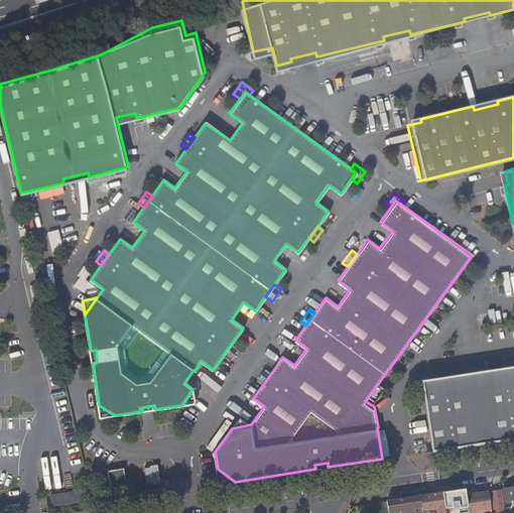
[(238,348),(232,343),(224,354),(230,359),(238,348)]
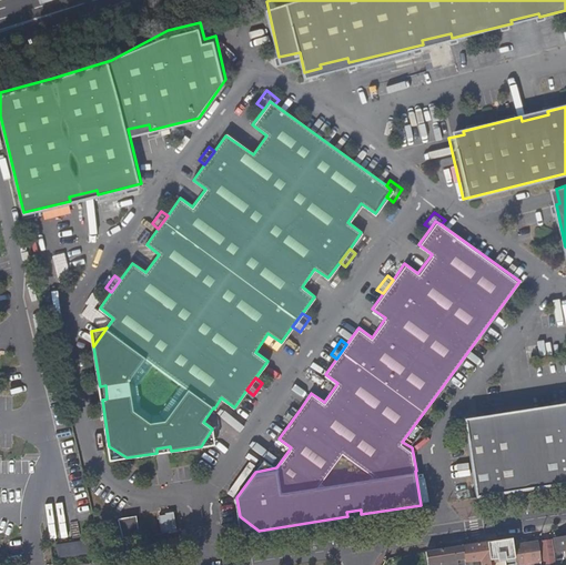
[(507,412),(465,419),(477,496),(565,481),(565,402),(535,407),(535,411),(507,415),(507,412)]
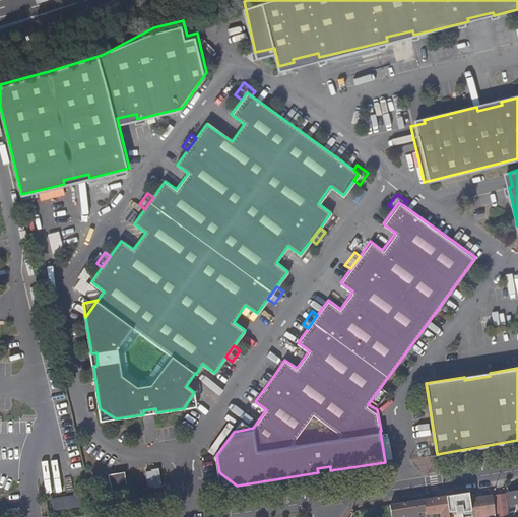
[(260,381),(266,386),(274,375),(268,370),(260,381)]
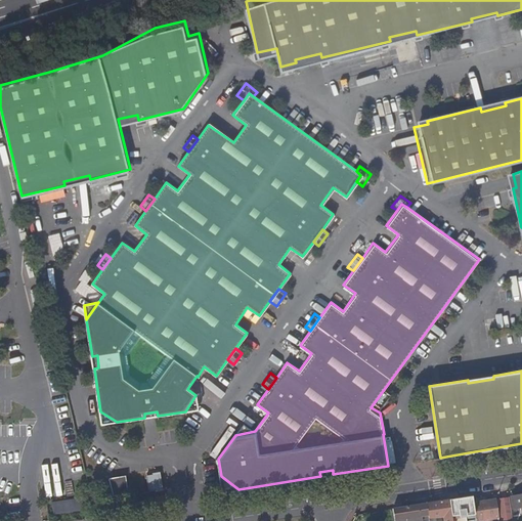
[(199,409),(196,395),(185,411),(199,409)]
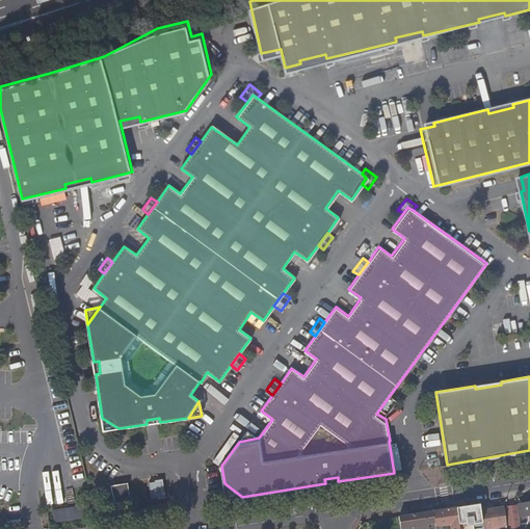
[(118,428),(102,418),(104,430),(118,428)]
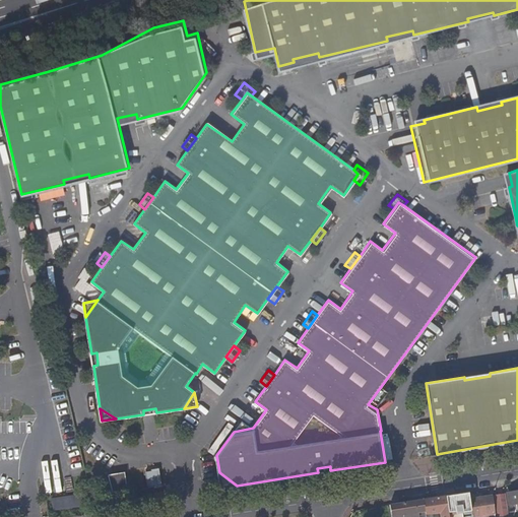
[(242,421),(234,432),(253,428),(242,421)]
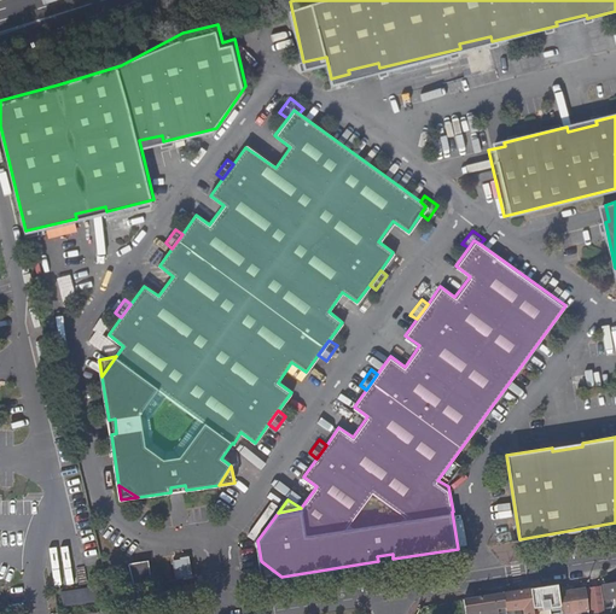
[(178,555),(179,574),(195,574),(193,554),(178,555)]
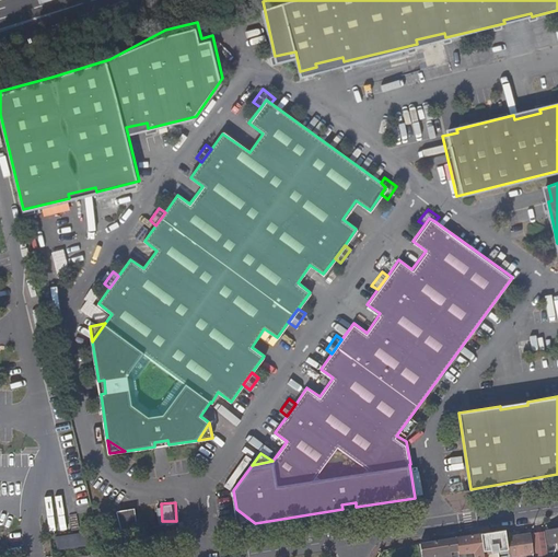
[(136,507),(119,509),(123,529),(139,526),(136,507)]
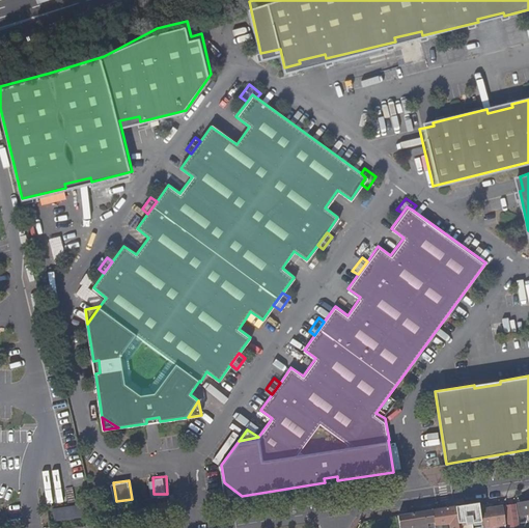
[(242,496),(224,482),(227,498),(242,496)]
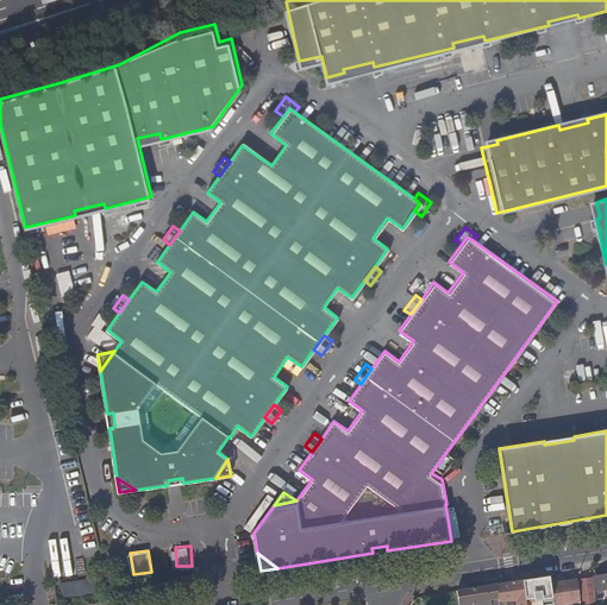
[(104,573),(64,579),(67,593),(106,587),(104,573)]
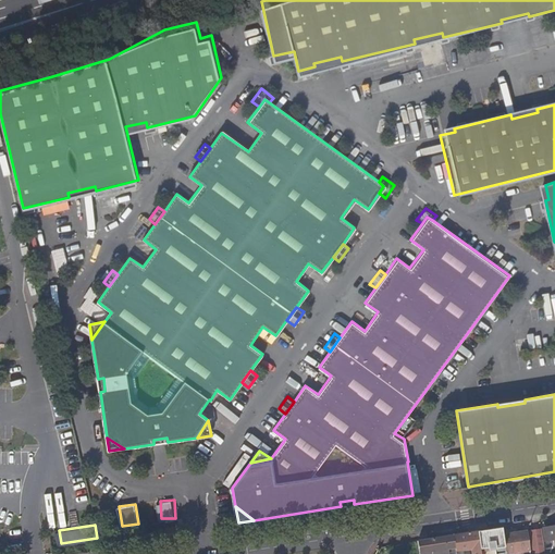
[(505,532),(504,525),(479,529),(482,553),(497,553),(497,545),(506,544),(505,532)]
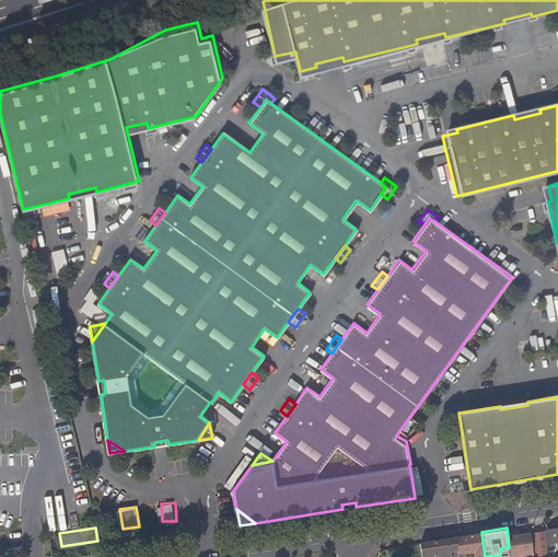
[(545,530),(534,531),(536,544),(538,553),(548,552),(545,530)]
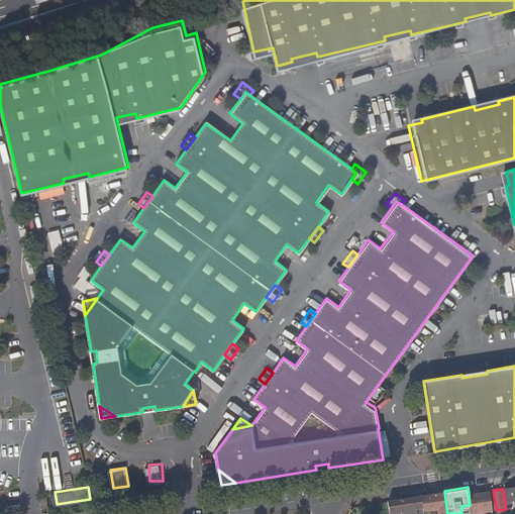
[(495,502),(493,490),(469,494),(470,505),(471,511),(493,508),(492,502),(495,502)]
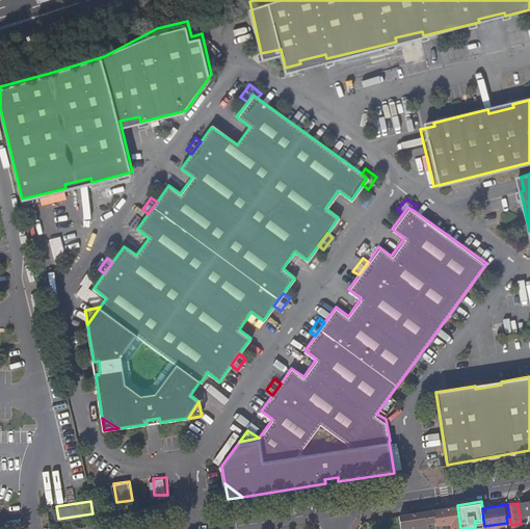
[(460,528),(457,505),(434,508),(436,519),(452,517),(452,522),(452,528),(460,528)]
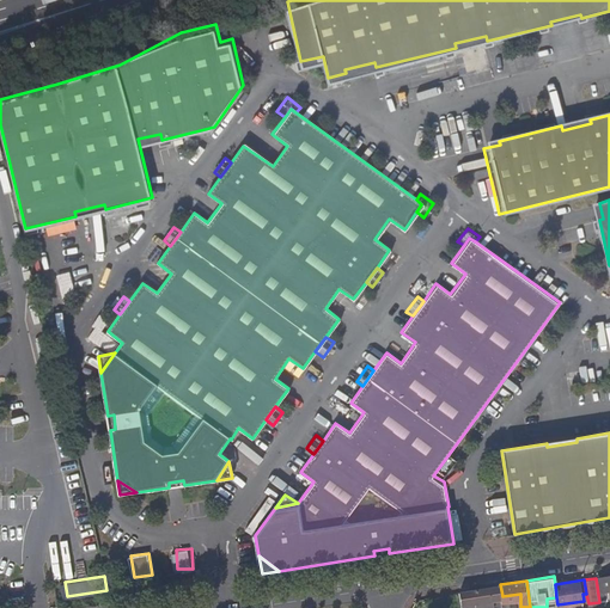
[(500,584),(474,589),(475,602),(502,599),(502,596),(500,584)]
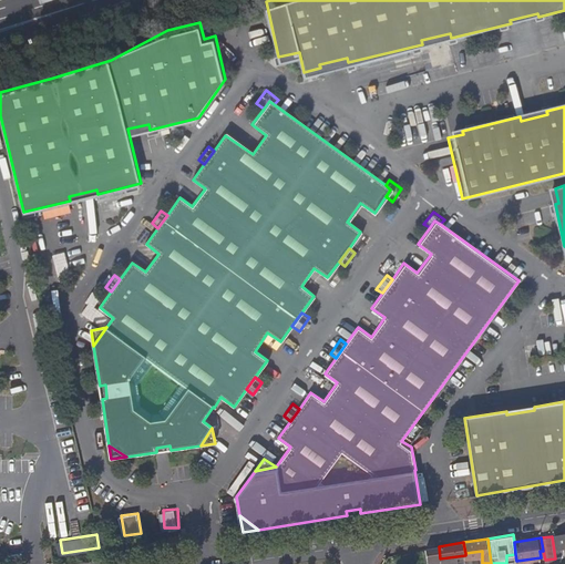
[(440,559),(439,546),(427,547),(429,563),(441,562),(440,559)]
